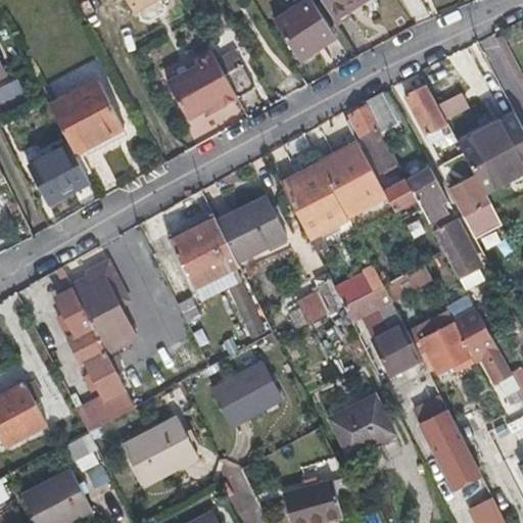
[(157,0),(128,0),(136,12),(157,0)]
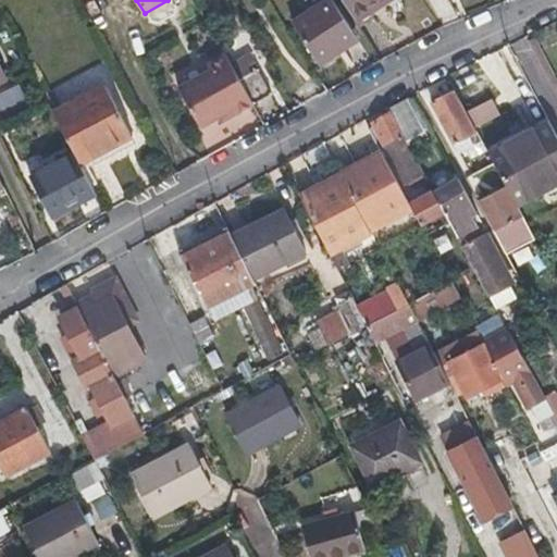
[(317,59),(327,53),(338,47),(334,39),(351,28),(333,0),(326,0),(293,21),(317,59)]
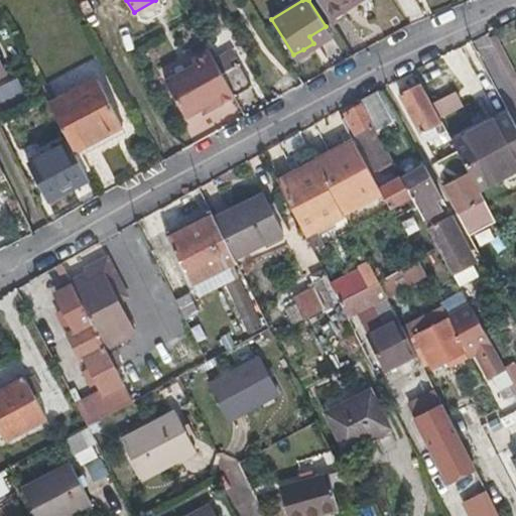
[(316,0),(328,17),(347,5),(356,0),(316,0)]
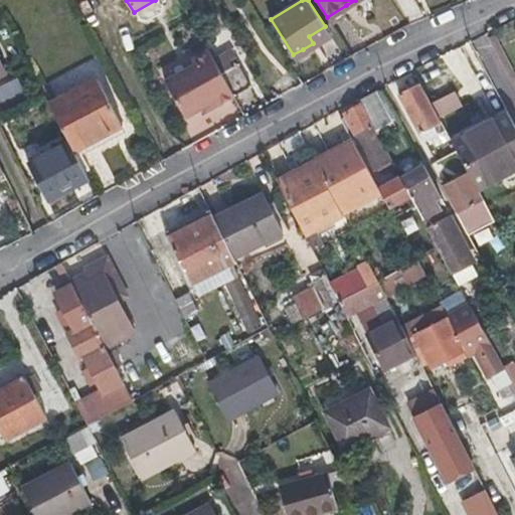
[(333,40),(325,26),(309,36),(313,43),(303,49),(293,54),(298,62),(333,40)]
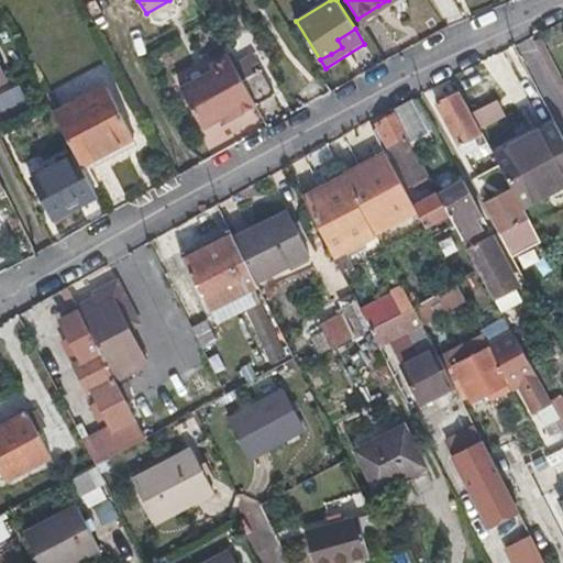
[(258,105),(267,99),(275,95),(260,67),(242,77),(258,105)]
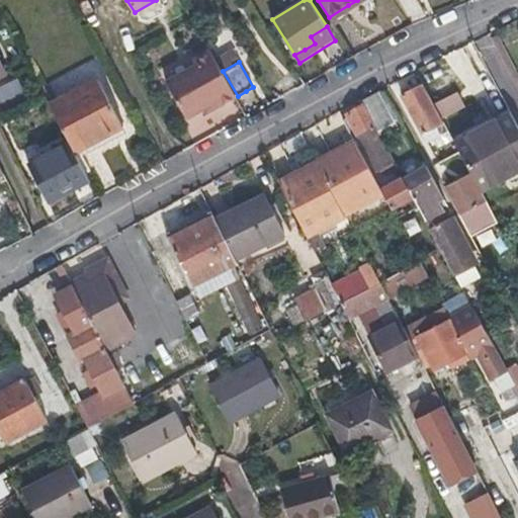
[(238,96),(223,71),(207,79),(210,84),(179,101),(199,138),(231,120),(234,124),(250,116),(238,96)]
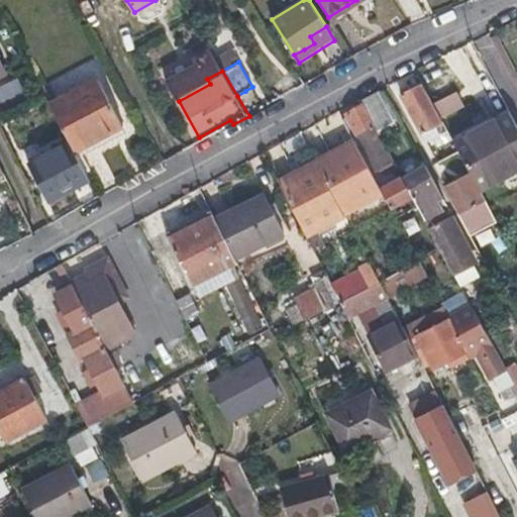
[(0,100),(16,93),(10,80),(0,84),(0,100)]
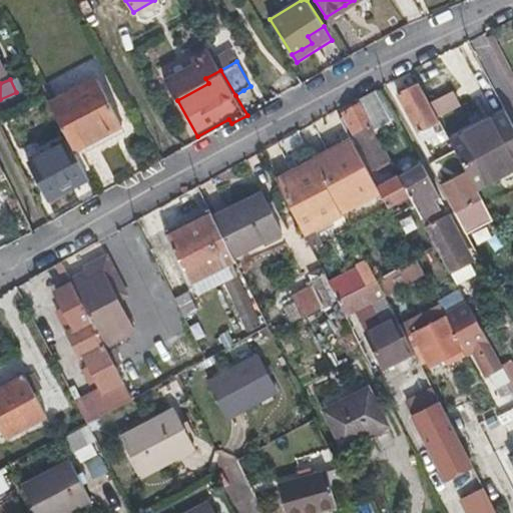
[(70,140),(75,150),(122,125),(99,79),(51,104),(70,140)]
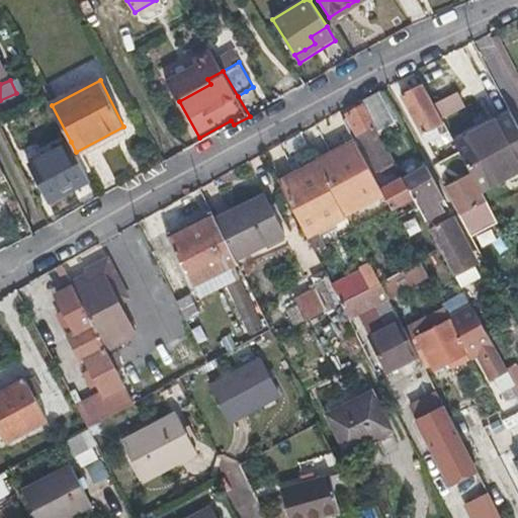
[(427,140),(433,138),(439,135),(434,124),(440,121),(419,84),(401,94),(427,140)]
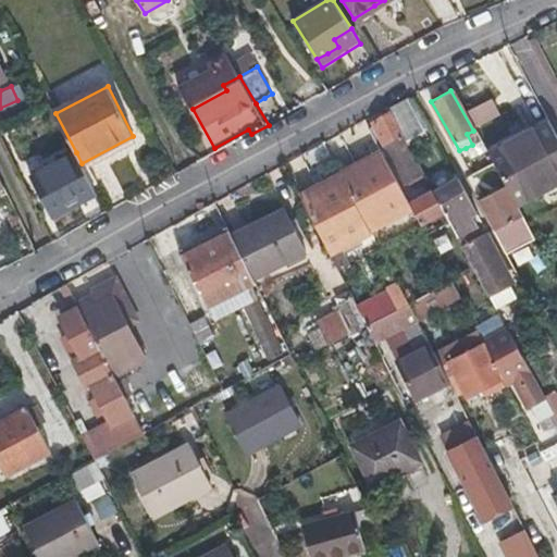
[(491,96),(466,110),(477,128),(500,115),(491,96)]
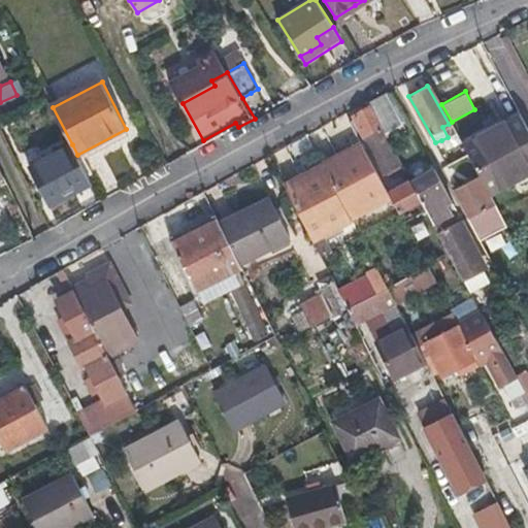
[(354,119),(369,145),(385,173),(399,165),(381,130),(383,128),(371,108),(354,119)]
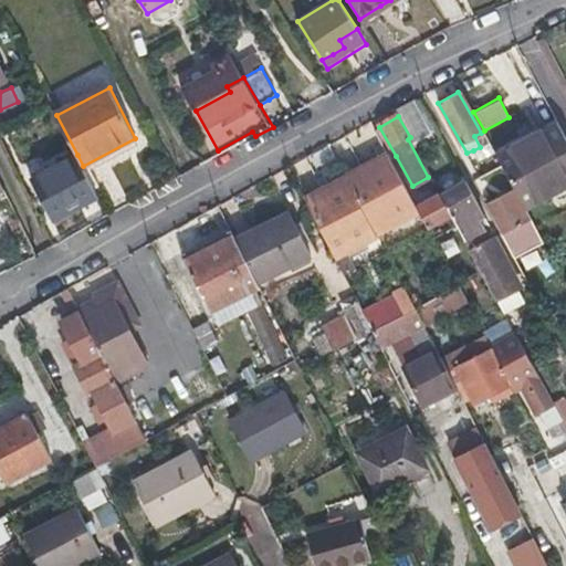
[(515,186),(527,207),(565,186),(565,134),(557,119),(496,152),(515,186)]
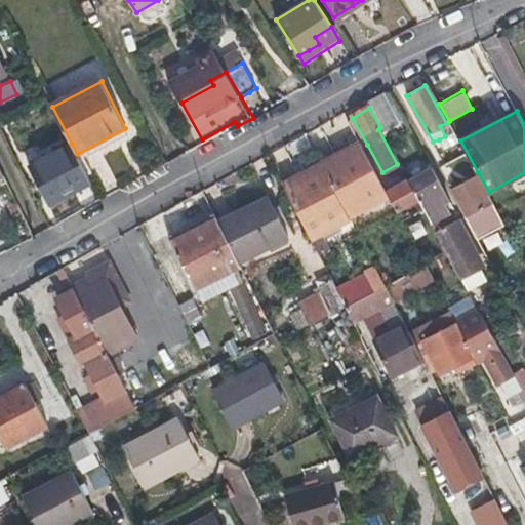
[(352,128),(329,140),(332,146),(355,133),(352,128)]
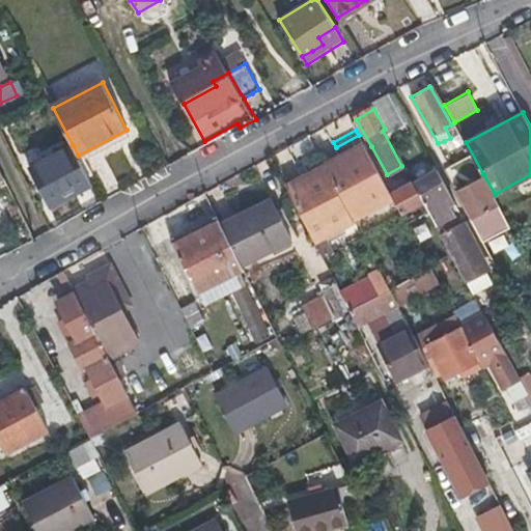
[(344,205),(386,184),(359,135),(336,147),(333,142),(316,151),(320,159),(327,172),(344,205)]
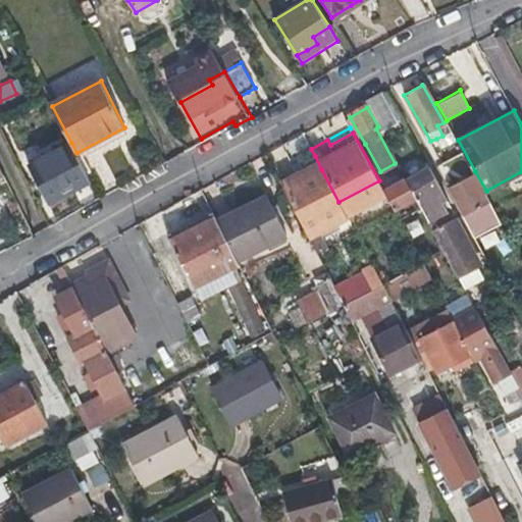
[(90,179),(76,153),(71,143),(29,164),(49,202),(90,179)]
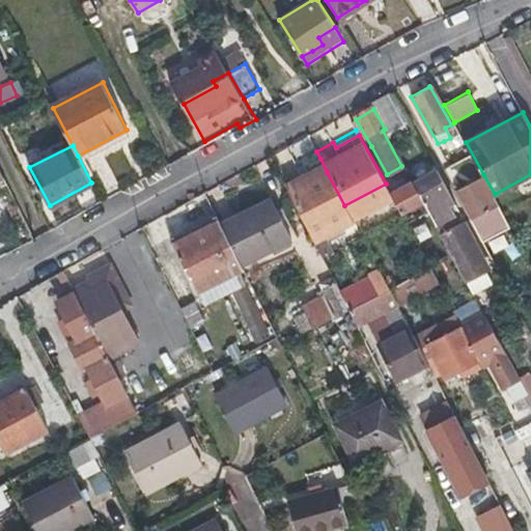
[(327,172),(320,159),(299,170),(296,163),(279,171),(307,227),(345,206),(344,205),(327,172)]
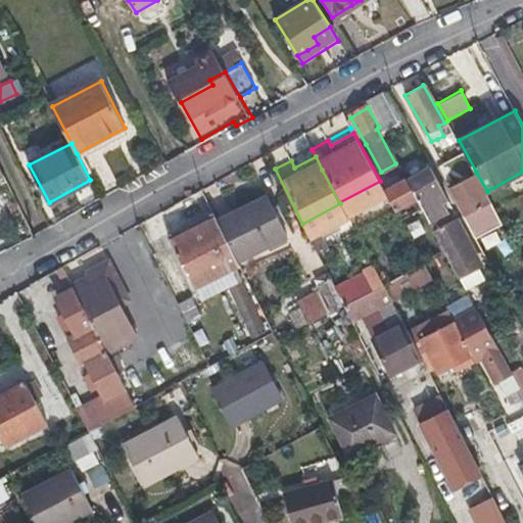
[(430,169),(409,181),(418,197),(464,278),(481,268),(457,220),(454,222),(442,202),(446,199),(430,169)]
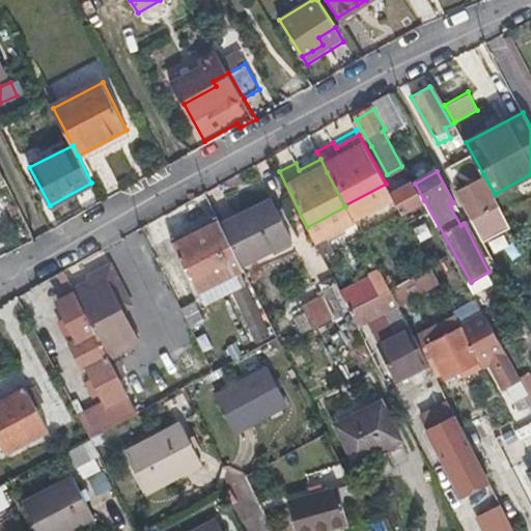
[(505,214),(495,194),(483,174),(453,191),(471,222),(492,211),(497,218),(505,214)]
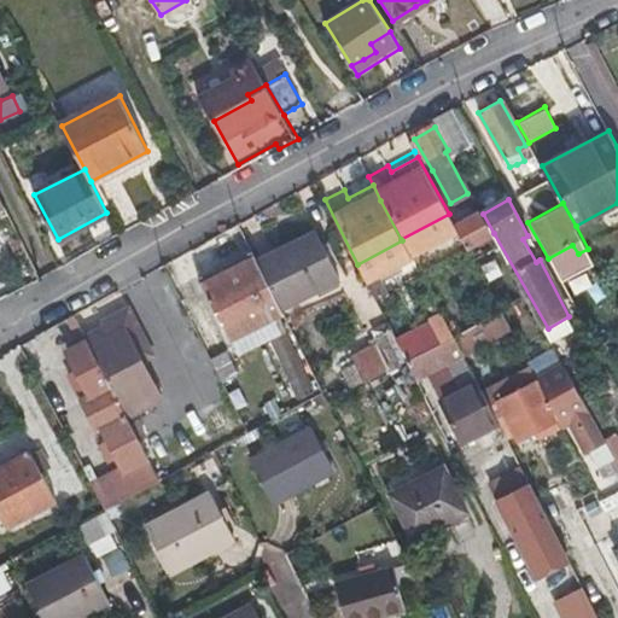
[(494,233),(483,214),(482,211),(455,226),(467,248),(494,233)]
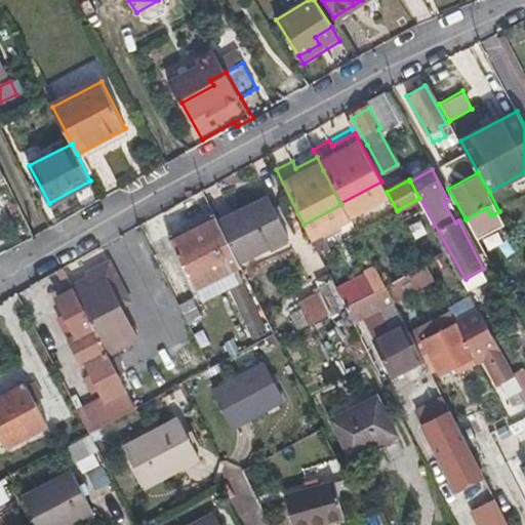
[(271,197),(218,224),(238,263),(290,236),(271,197)]
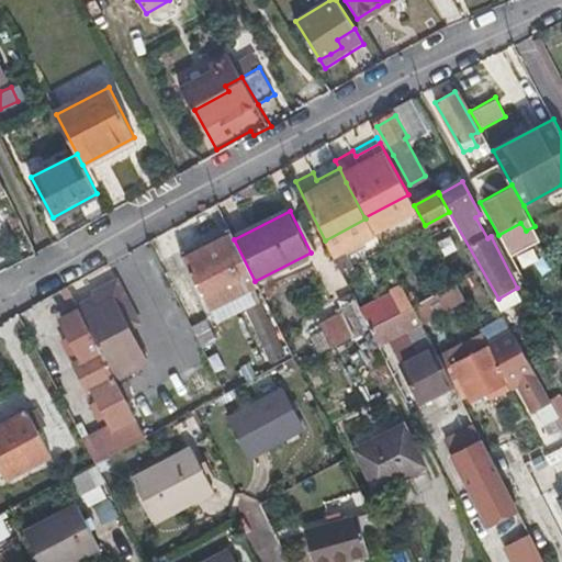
[(255,281),(234,239),(231,233),(183,256),(206,307),(256,284),(255,281)]
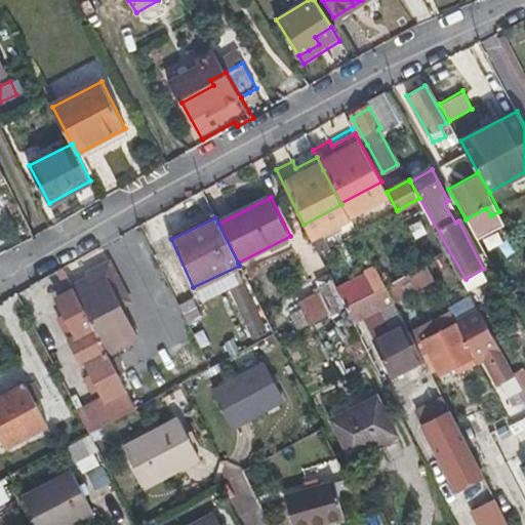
[(312,241),(347,308),(385,287),(375,269),(367,273),(372,282),(360,289),(330,232),(312,241)]
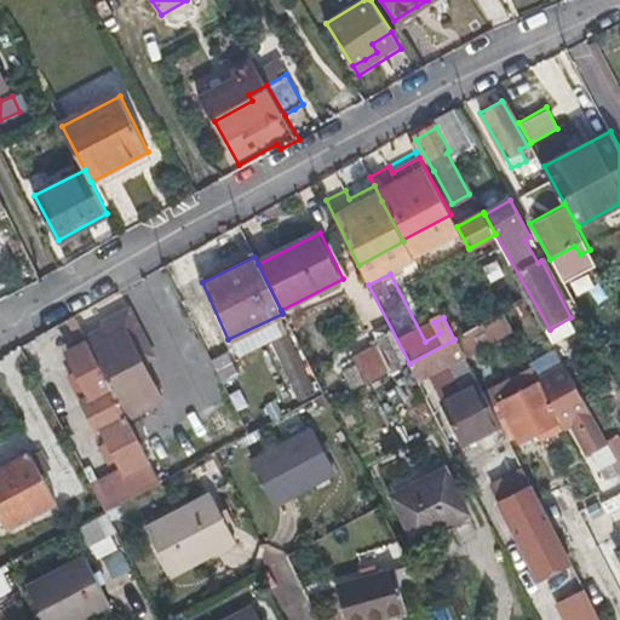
[(99,317),(102,325),(119,315),(141,357),(153,351),(127,304),(99,317)]
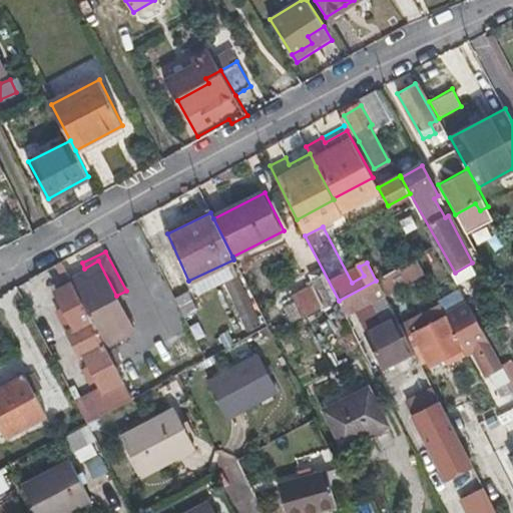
[(94,325),(104,343),(133,327),(116,296),(98,261),(84,269),(68,277),(72,284),(91,319),(94,325)]
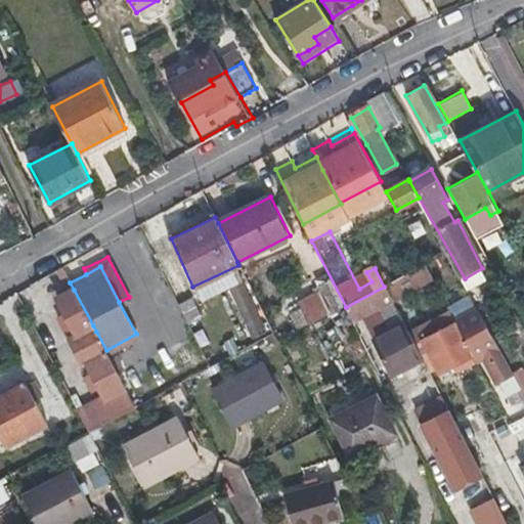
[(423,285),(415,269),(384,287),(392,302),(423,285)]
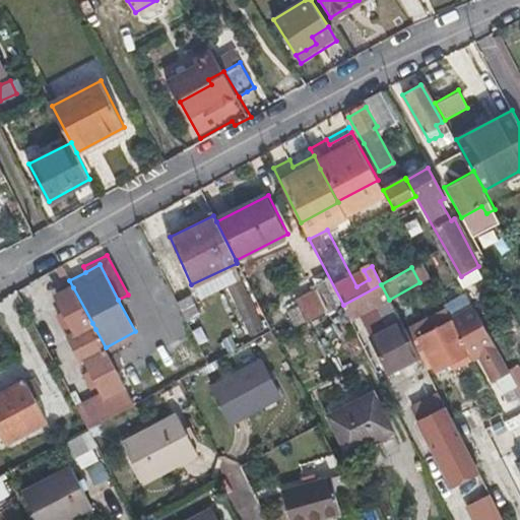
[(381,284),(343,305),(352,322),(378,308),(390,330),(372,339),(388,371),(410,360),(414,369),(423,365),(389,300),(381,284)]
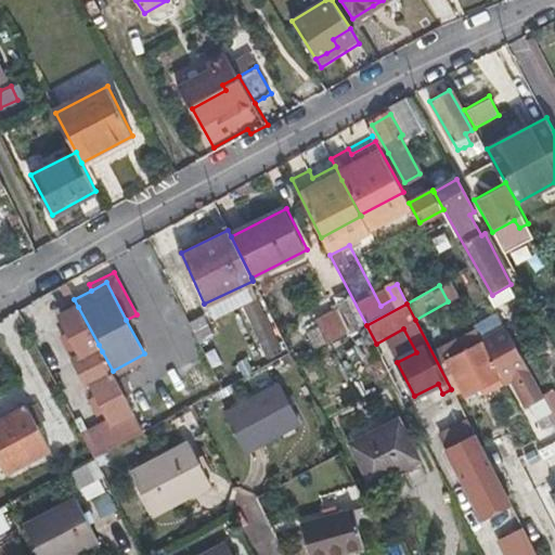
[(82,353),(99,345),(78,307),(61,315),(82,353)]
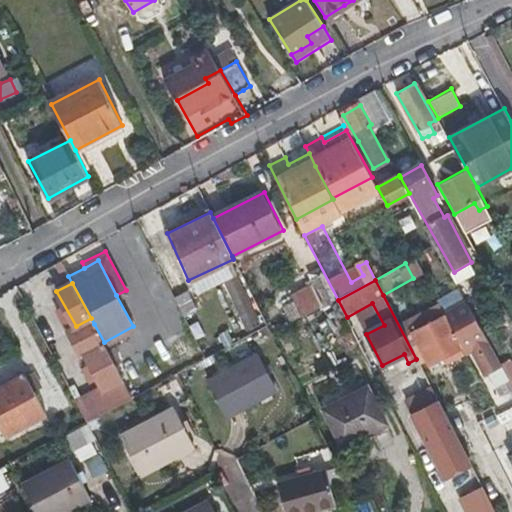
[(289,292),(296,315),(319,308),(311,285),(289,292)]
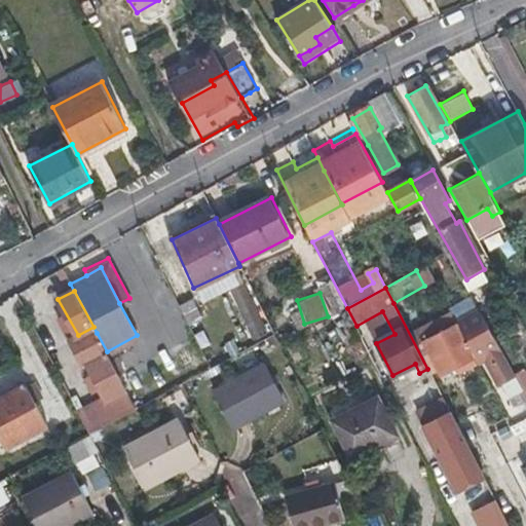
[(180,300),(181,365),(195,365),(194,322),(196,322),(196,299),(180,300)]
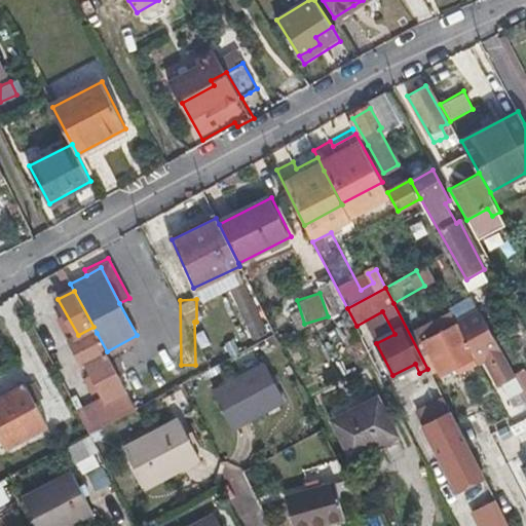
[(473,358),(464,341),(456,325),(424,342),(442,374),(473,358)]
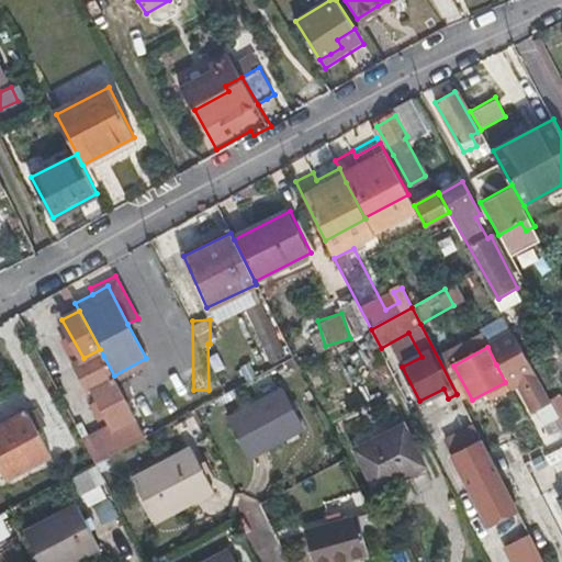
[(516,355),(521,363),(527,372),(544,405),(553,400),(526,349),(516,355)]
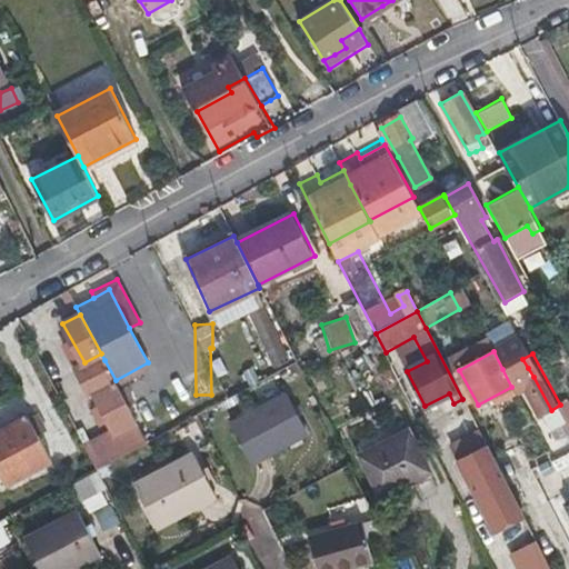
[(119,386),(116,380),(105,360),(86,370),(93,385),(96,389),(93,390),(118,430),(138,421),(127,400),(119,386)]
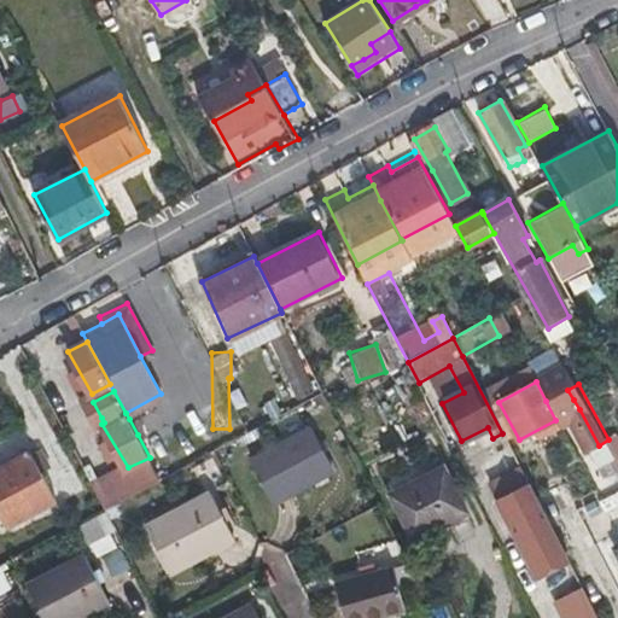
[(77,431),(101,418),(93,402),(68,415),(77,431)]
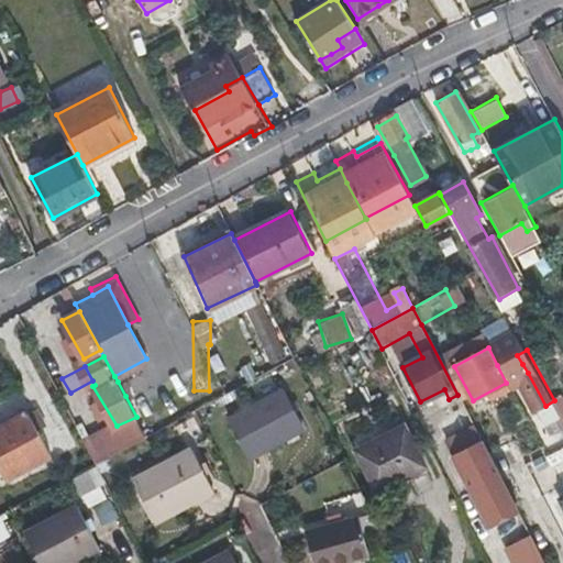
[(125,378),(118,382),(125,396),(133,393),(125,378)]
